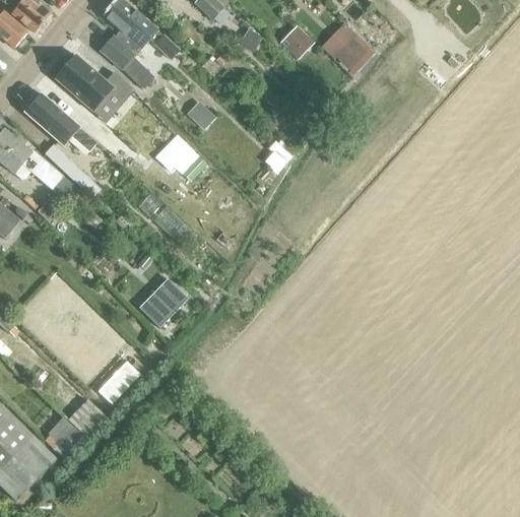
[(52,12),(38,0),(3,0),(13,10),(11,13),(34,31),(52,12)]
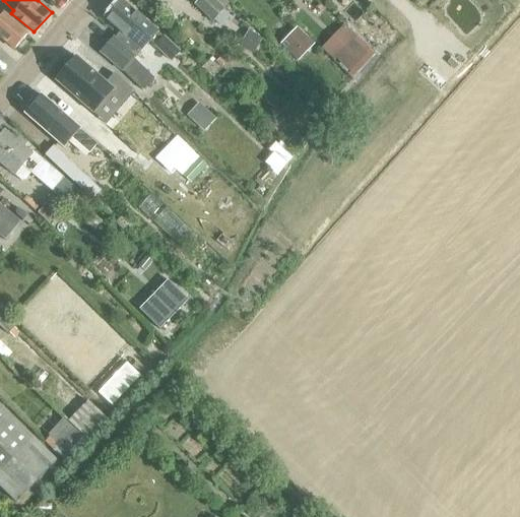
[(119,29),(113,36),(101,51),(121,68),(133,54),(135,55),(157,29),(123,0),(116,0),(103,15),(119,29)]
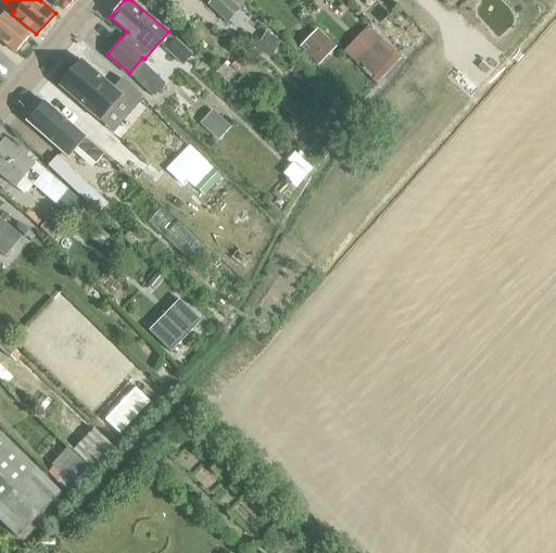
[(209,0),(206,3),(227,21),(240,8),(231,0),(209,0)]
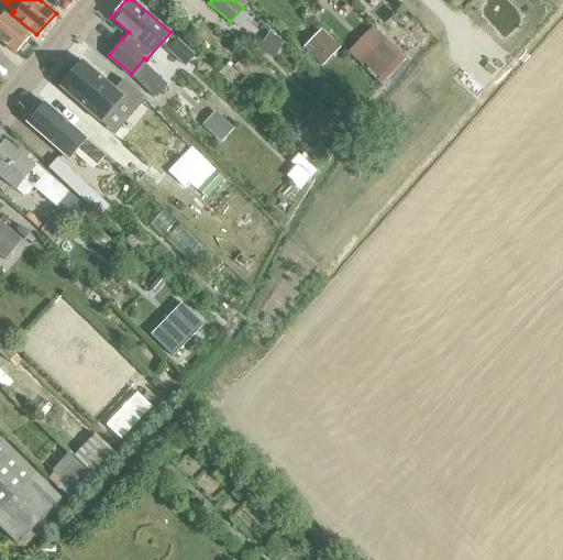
[(0,37),(17,52),(30,35),(3,12),(0,15),(0,37)]
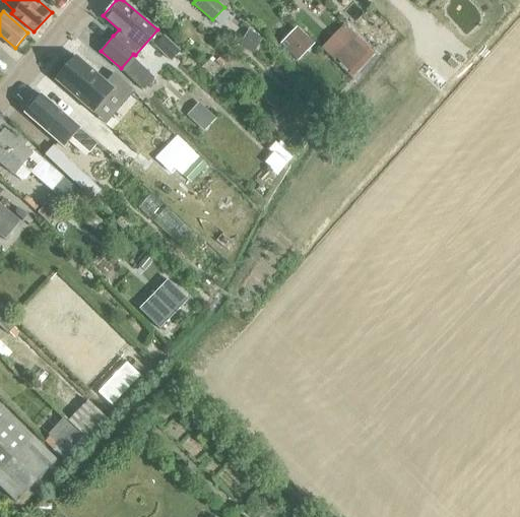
[(382,26),(389,33),(394,27),(387,20),(382,26)]
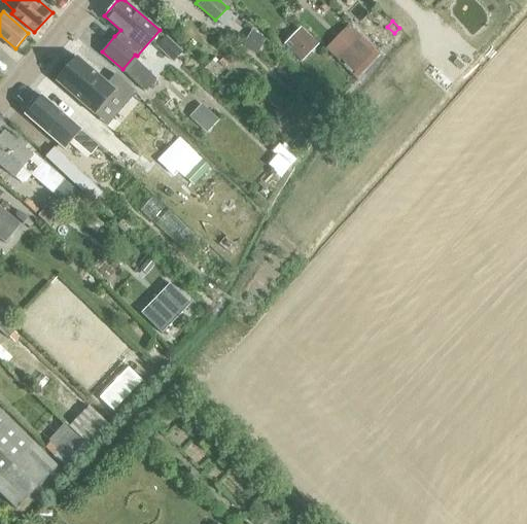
[(359,37),(361,35),(347,22),(324,47),(338,60),(340,58),(354,70),(372,49),(359,37)]
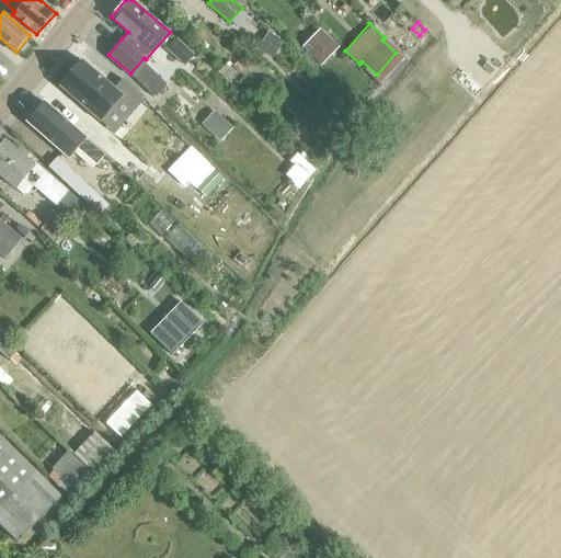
[(301,45),(321,64),(339,45),(319,26),(301,45)]
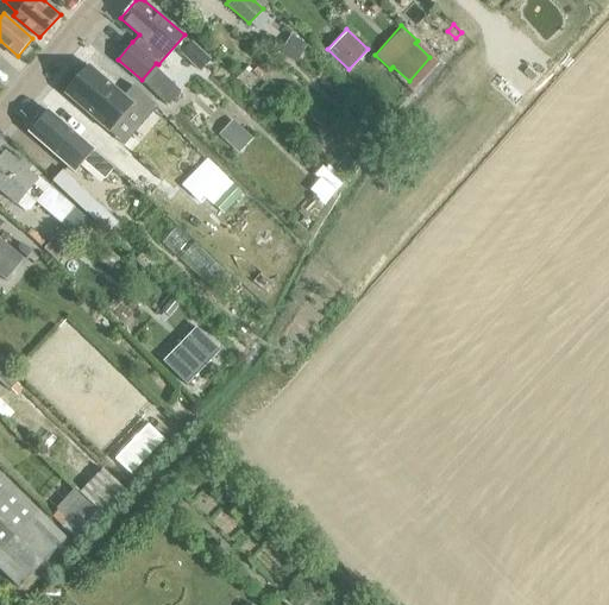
[(290,35),(281,49),(296,58),(305,44),(290,35)]
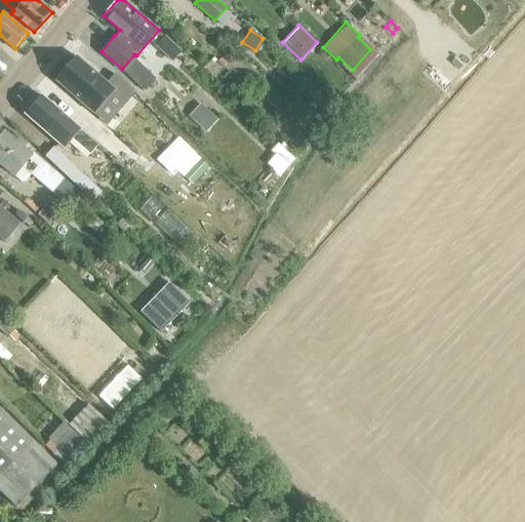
[(156,45),(172,59),(180,50),(165,36),(156,45)]
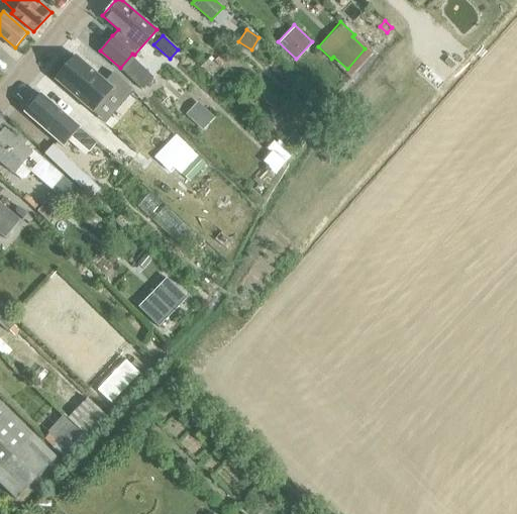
[(74,55),(54,78),(92,111),(111,89),(118,95),(127,85),(112,72),(104,81),(74,55)]
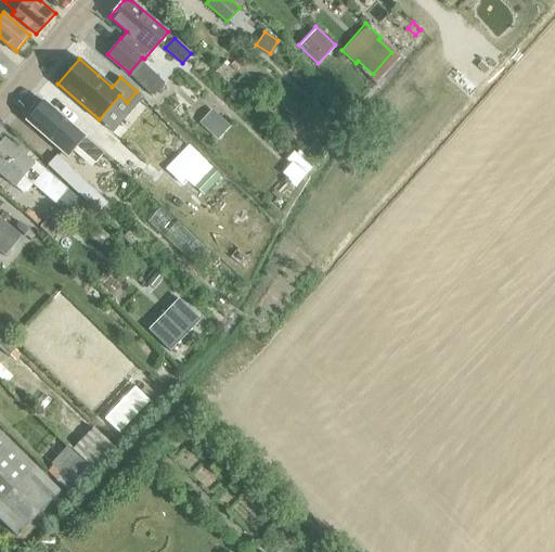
[(230,65),(236,71),(241,64),(234,59),(230,65)]
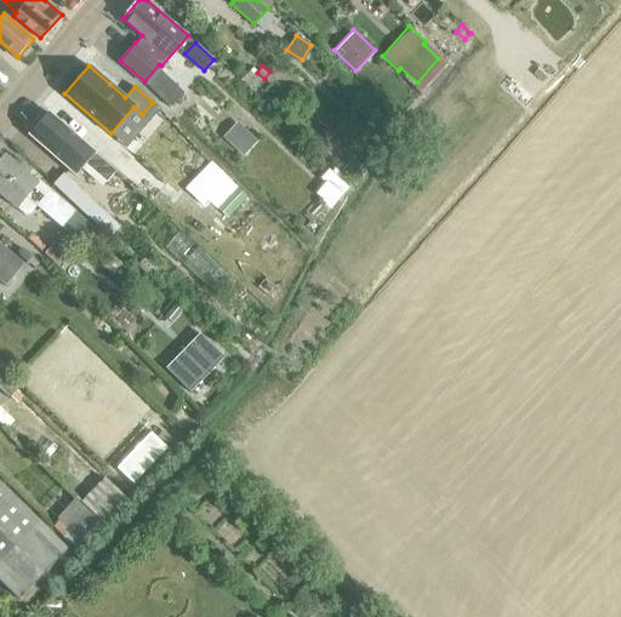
[(343,92),(353,103),(363,92),(353,83),(343,92)]
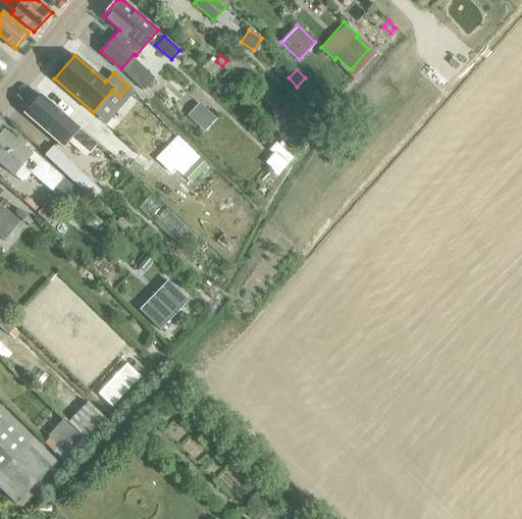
[(30,108),(24,113),(61,147),(68,139),(85,155),(95,144),(42,95),(37,100),(33,98),(28,104),(30,108)]
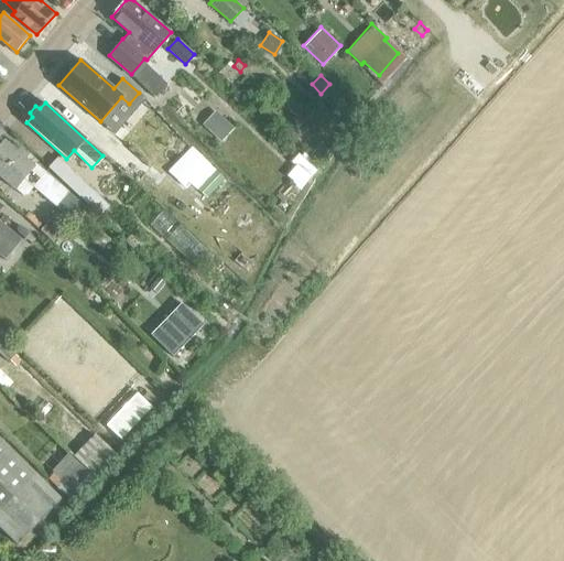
[(202,123),(220,141),(234,127),(215,109),(202,123)]
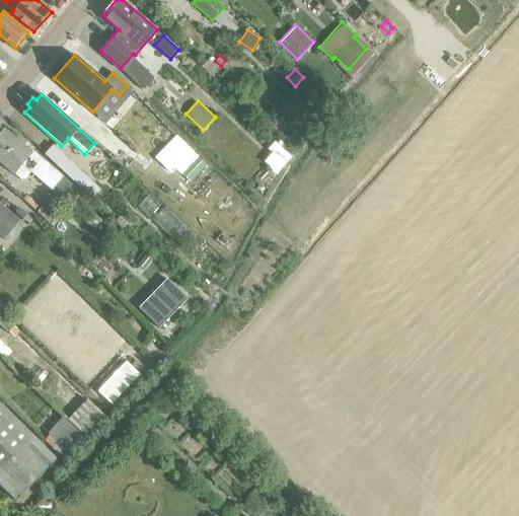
[(30,170),(31,170),(51,189),(62,175),(42,156),(32,149),(30,151),(4,129),(0,133),(0,161),(13,173),(19,177),(24,177),(30,170)]
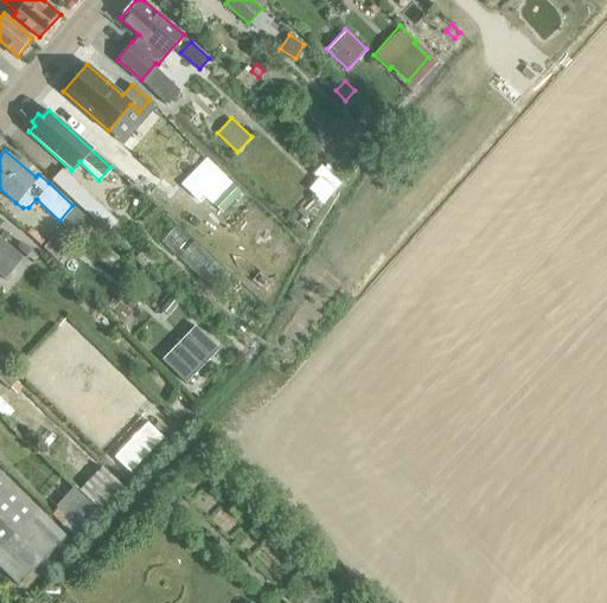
[(313,172),(332,188),(355,159),(345,153),(331,172),(320,162),(313,172)]
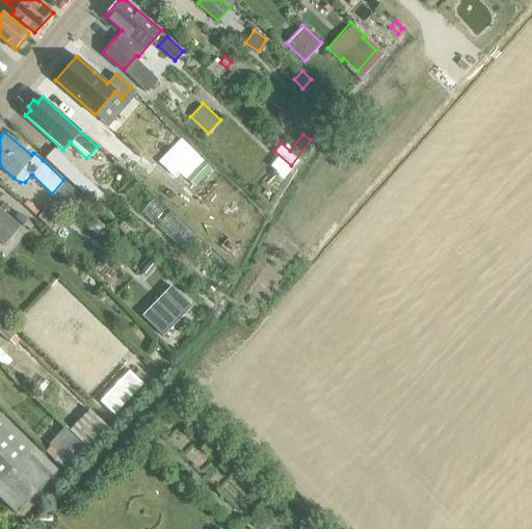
[(179,138),(158,160),(175,176),(195,154),(179,138)]
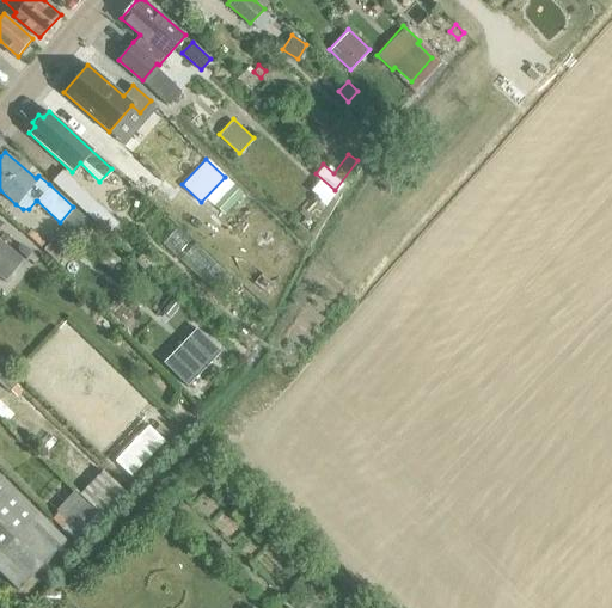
[(62,169),(51,179),(106,233),(118,221),(62,169)]
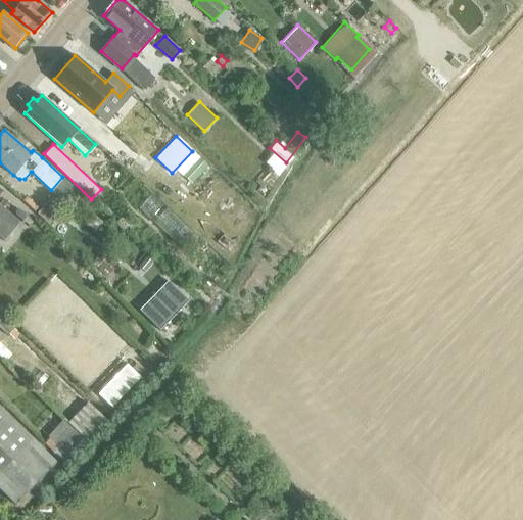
[(198,156),(182,174),(191,182),(207,164),(198,156)]
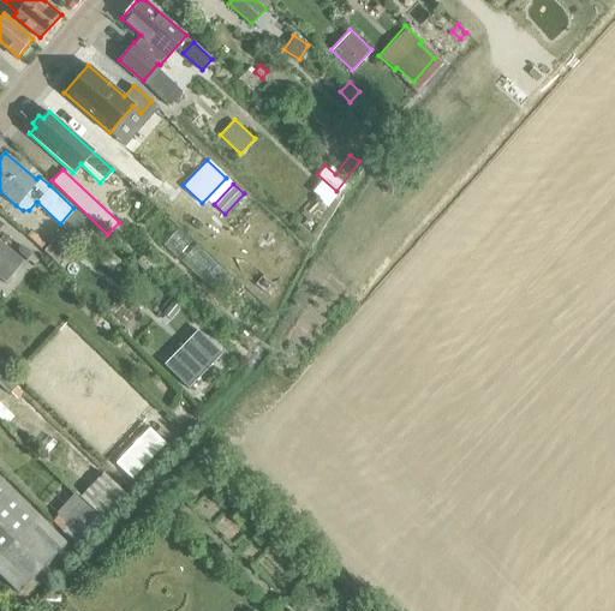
[(0,275),(6,281),(23,259),(0,240),(0,275)]
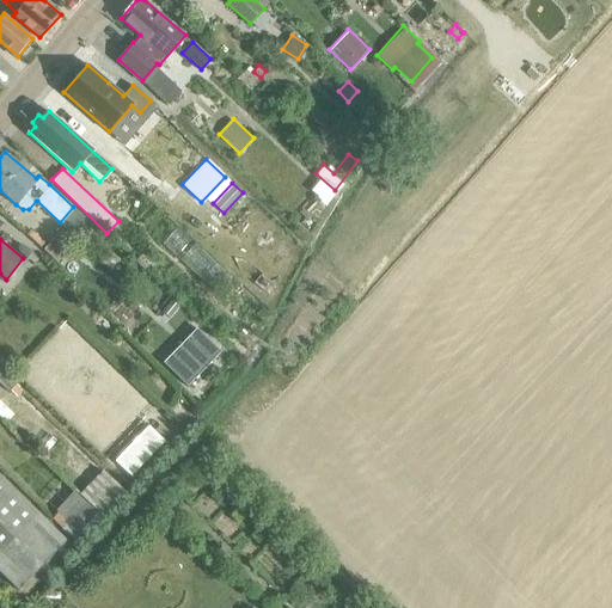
[(171,300),(161,311),(169,317),(178,306),(171,300)]
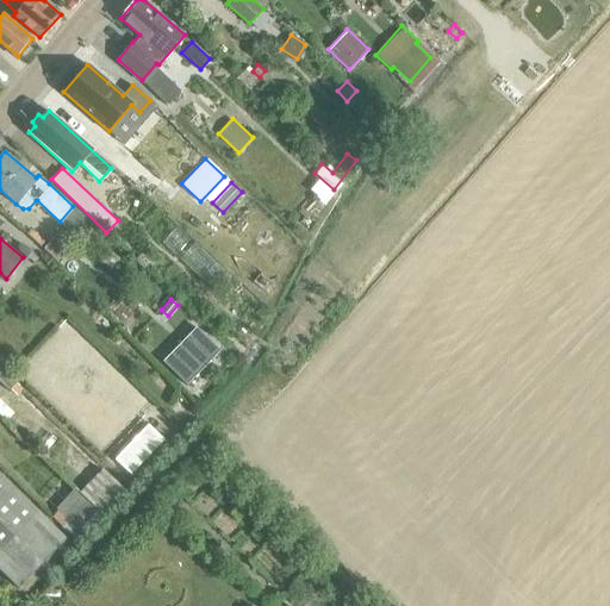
[(195,326),(162,361),(186,383),(219,350),(195,326)]
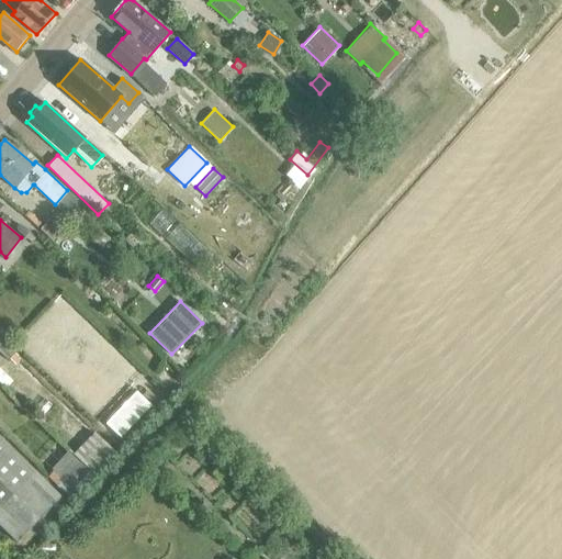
[(0,351),(8,359),(9,358),(18,365),(23,359),(0,336),(0,351)]
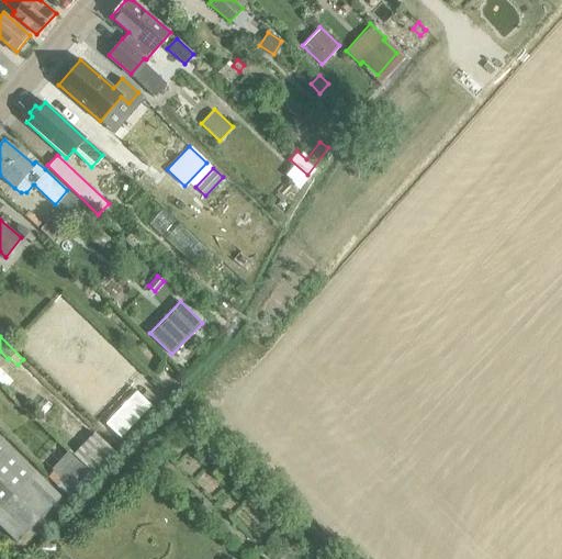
[(0,366),(0,380),(6,386),(12,378),(0,366)]
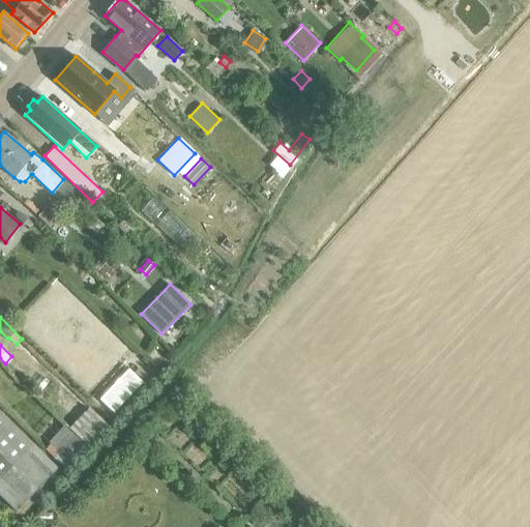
[(51,407),(89,445),(109,425),(89,406),(79,417),(60,398),(51,407)]
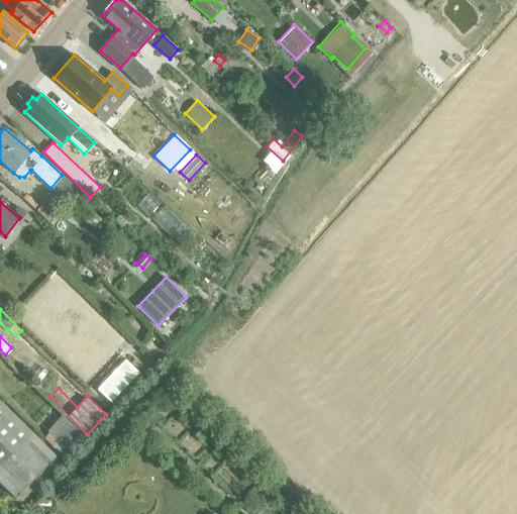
[(0,482),(15,497),(55,457),(0,403),(0,482)]
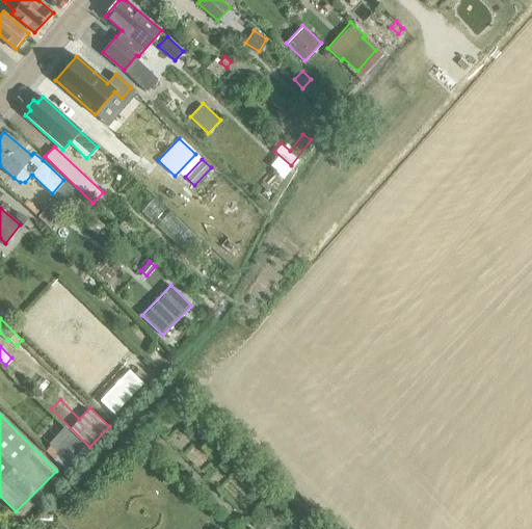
[(45,450),(68,472),(88,450),(63,427),(48,444),(50,445),(45,450)]
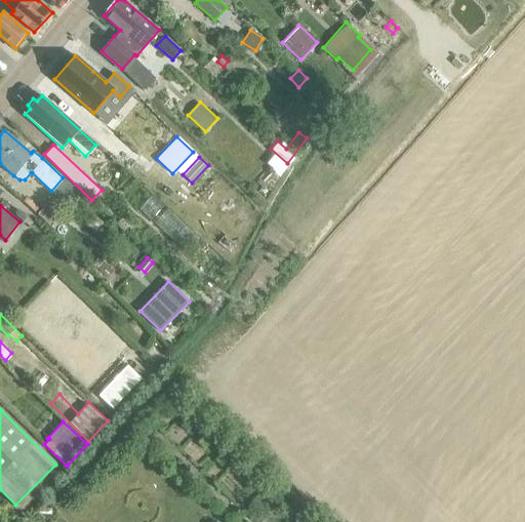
[(119,443),(114,449),(121,456),(126,449),(119,443)]
